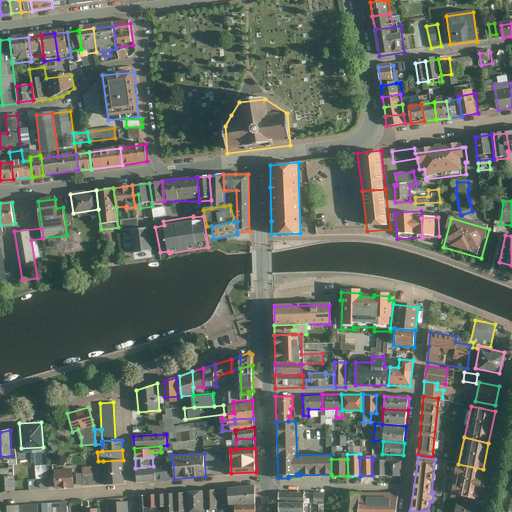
[(123,460),(103,461),(105,485),(124,484),(123,460)]
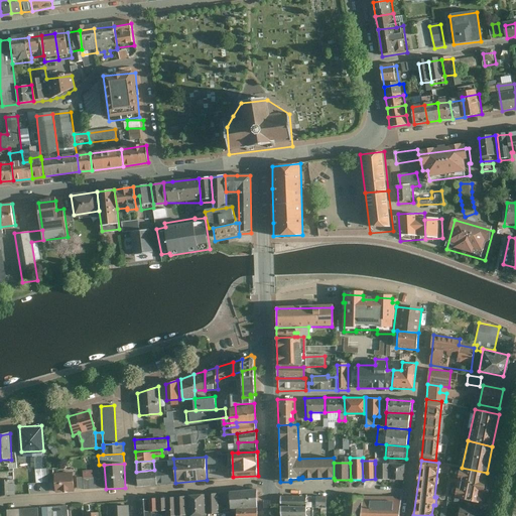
[(375,479),(388,480),(389,465),(375,464),(375,479)]
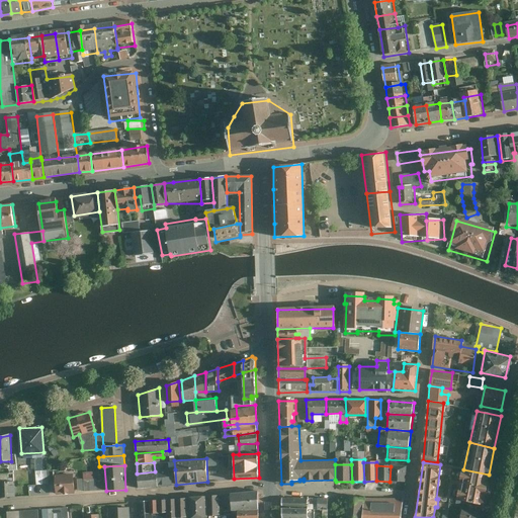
[(406,483),(407,467),(391,466),(390,482),(406,483)]
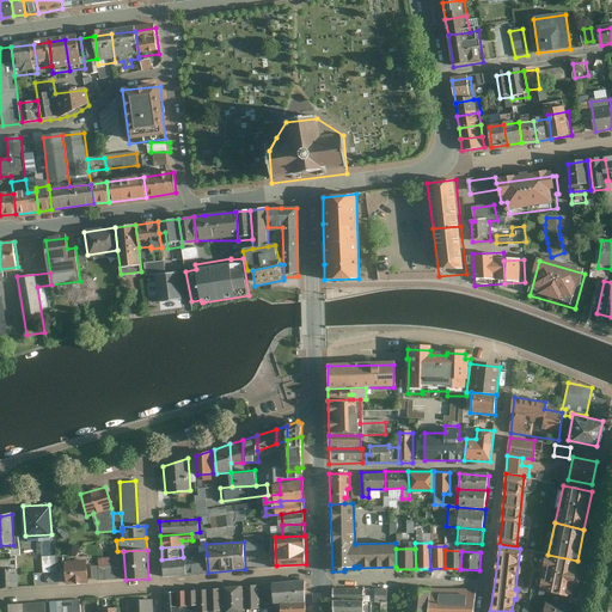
[(185,557),(187,575),(208,573),(207,555),(185,557)]
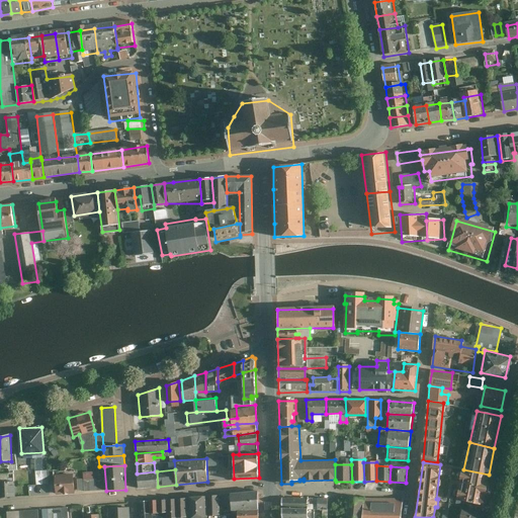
[(489,475),(463,469),(457,500),(482,505),(489,475)]
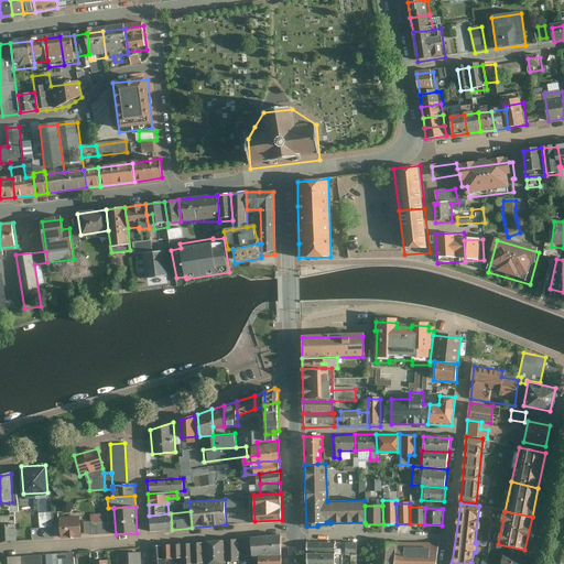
[(49,529),(47,512),(35,513),(36,529),(49,529)]
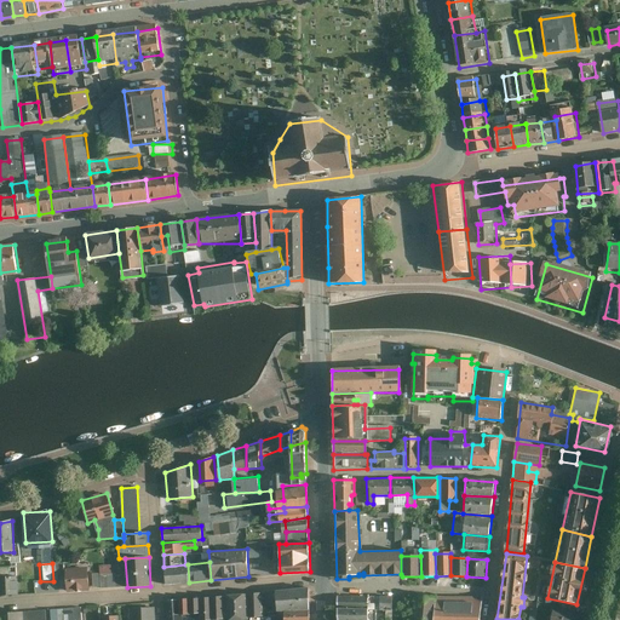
[(185,564),(164,567),(166,584),(189,583),(188,564),(185,564)]
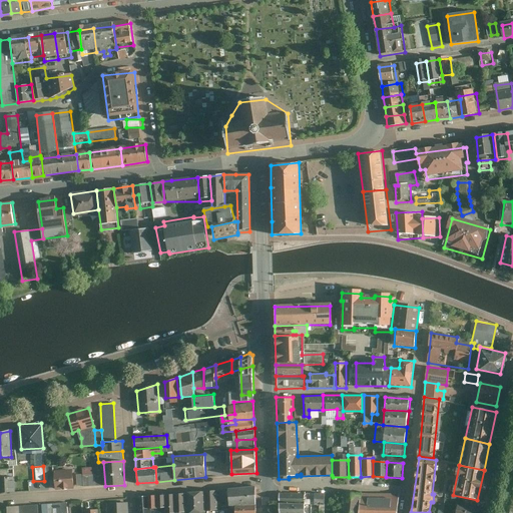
[(0,492),(14,491),(14,482),(13,468),(0,468),(0,492)]
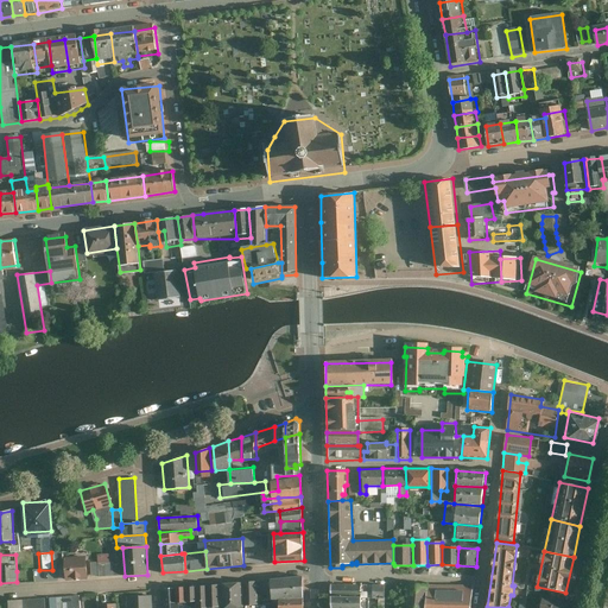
[(86,556),(64,557),(65,580),(87,577),(86,556)]
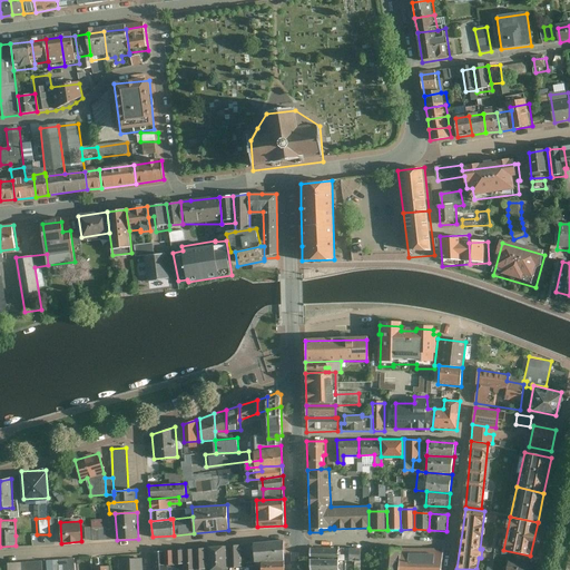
[(114,527),(92,528),(94,540),(114,539),(114,527)]
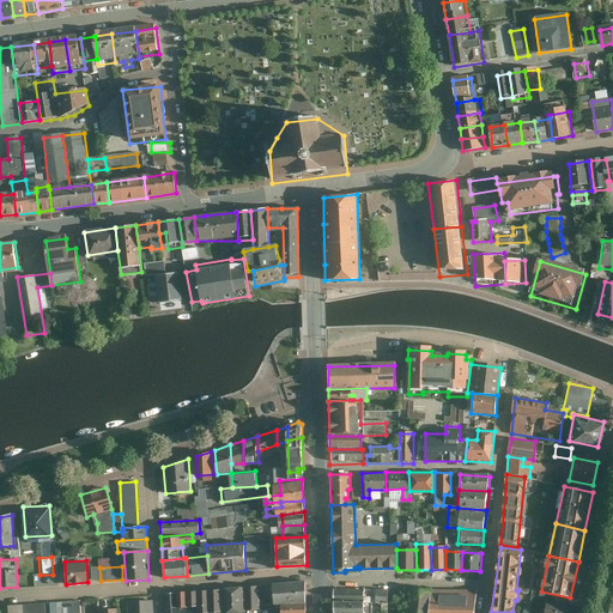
[(275,604),(281,604),(307,602),(305,581),(274,582),(275,604)]
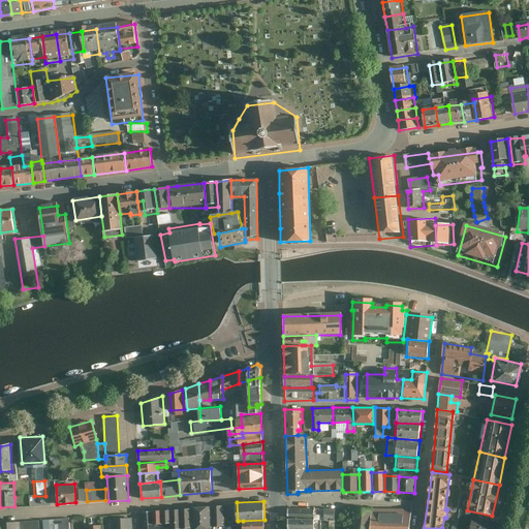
[(224,526),(223,505),(212,506),(213,526),(224,526)]
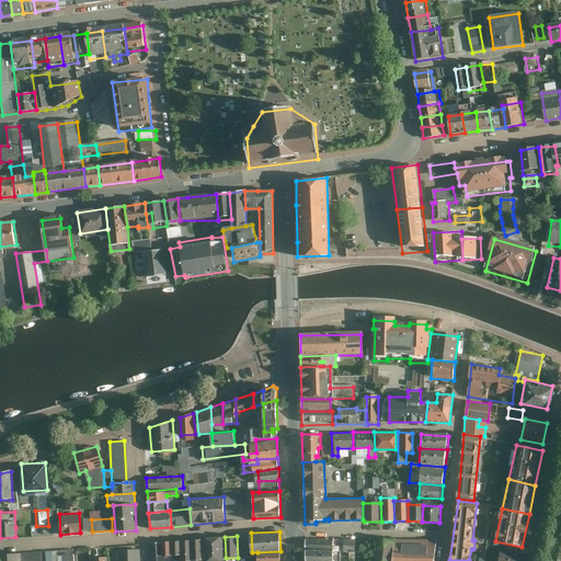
[(226,560),(226,558),(225,537),(202,538),(203,560),(226,560)]
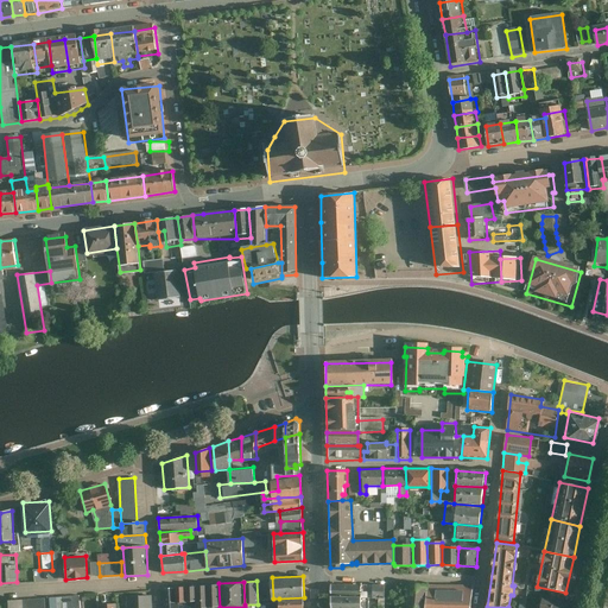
[(220,607),(219,583),(207,584),(208,607),(220,607)]
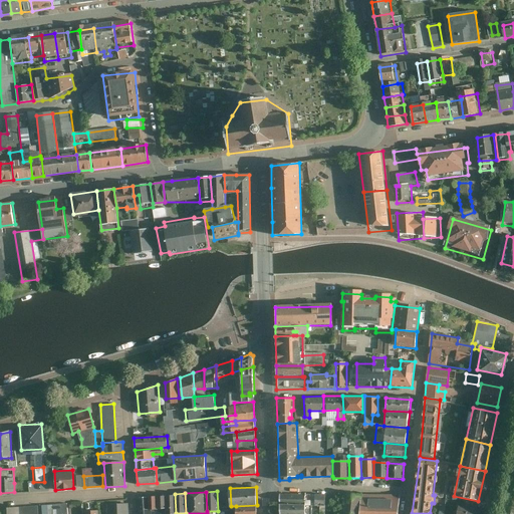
[(166,508),(166,494),(157,495),(157,509),(166,508)]
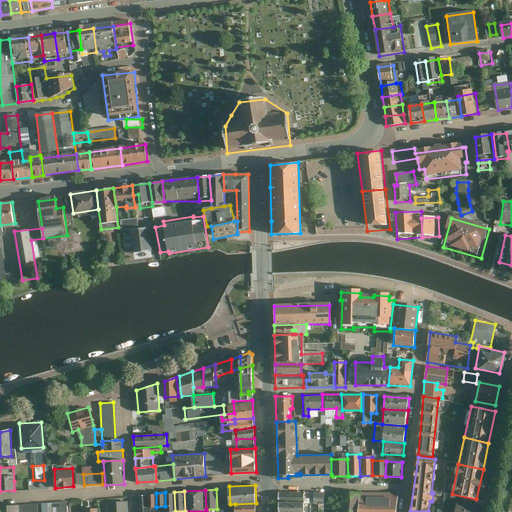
[(165,511),(167,511),(175,511),(174,492),(165,492),(165,506),(165,511)]
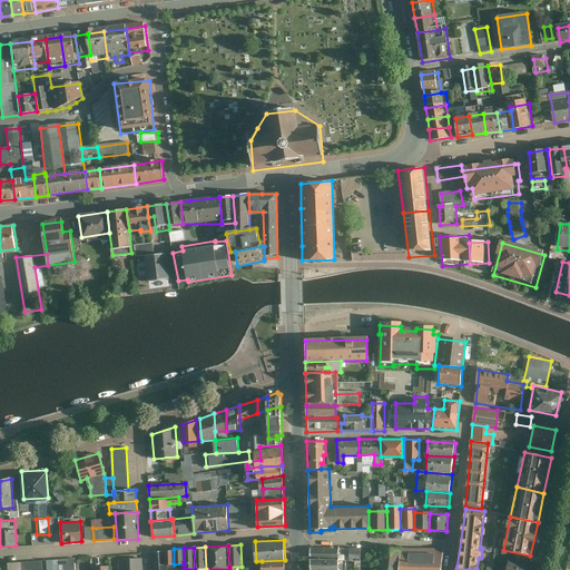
[(174,564),(174,549),(163,550),(164,564),(168,564),(174,564)]
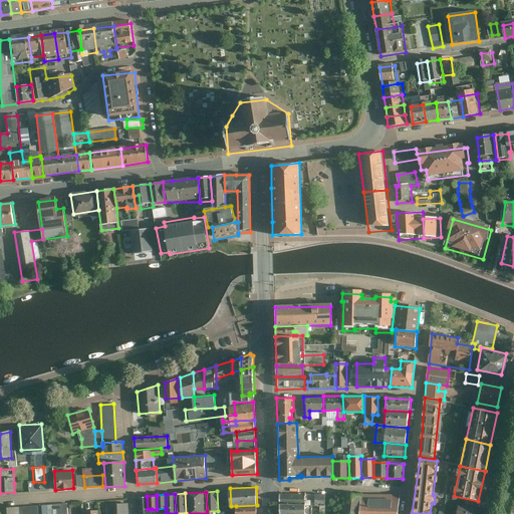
[(281,504),(302,504),(302,495),(281,495),(281,504)]
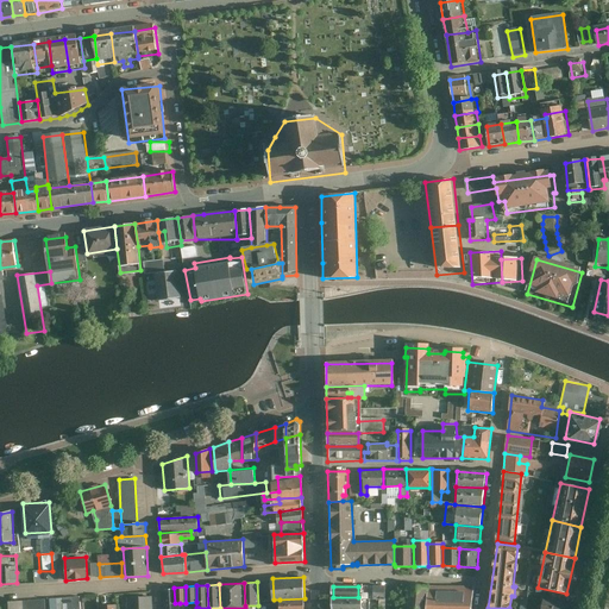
[(425,608),(426,586),(406,586),(405,608),(425,608)]
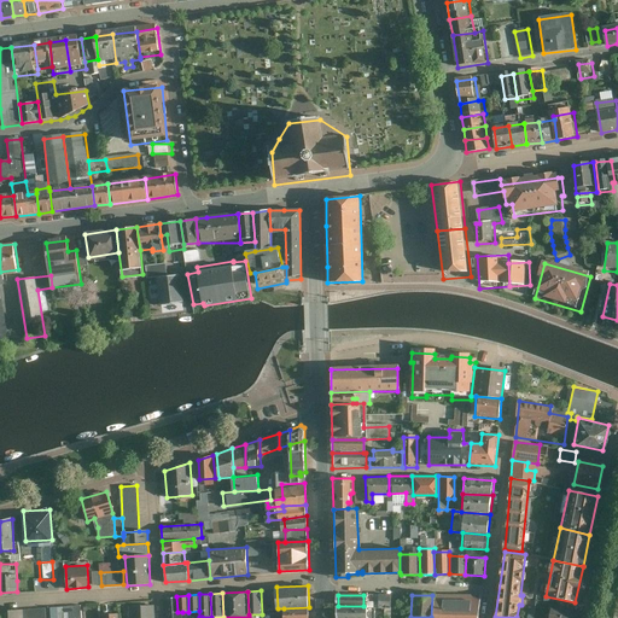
[(448,595),(432,595),(431,617),(478,617),(478,616),(479,596),(448,595)]
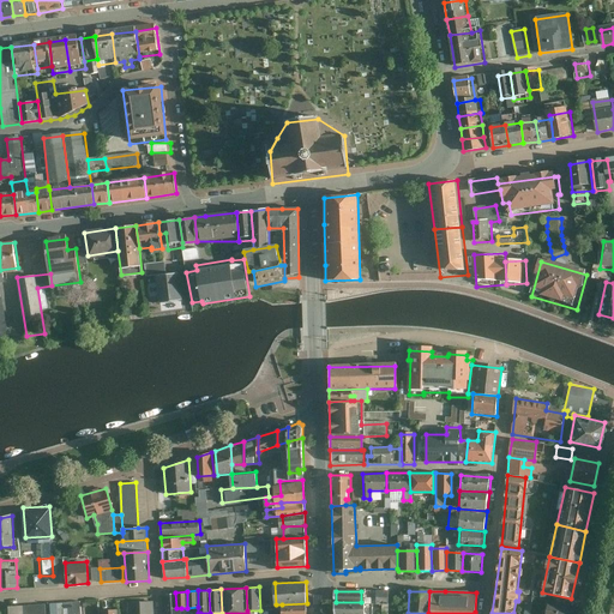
[(181,613),(181,608),(176,608),(175,593),(164,593),(166,613),(181,613)]
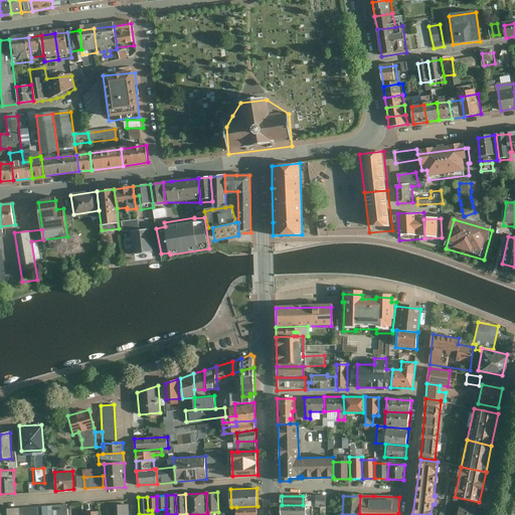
[(325,497),(314,497),(314,506),(325,506),(325,497)]
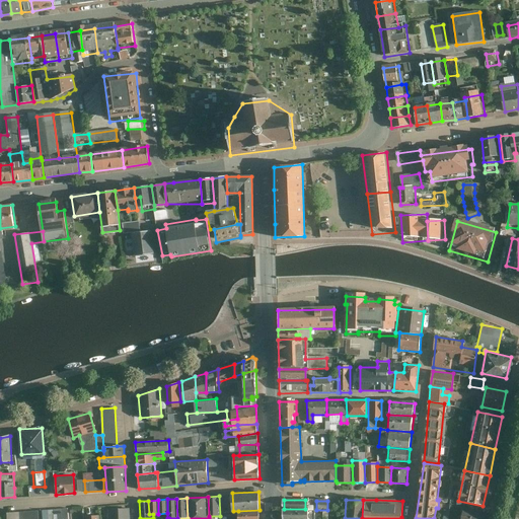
[(462,508),(460,518),(478,518),(480,512),(462,508)]
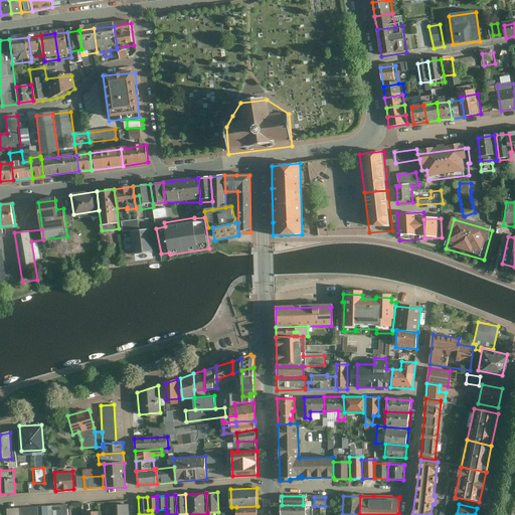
[(61,514),(61,505),(53,506),(53,514),(61,514)]
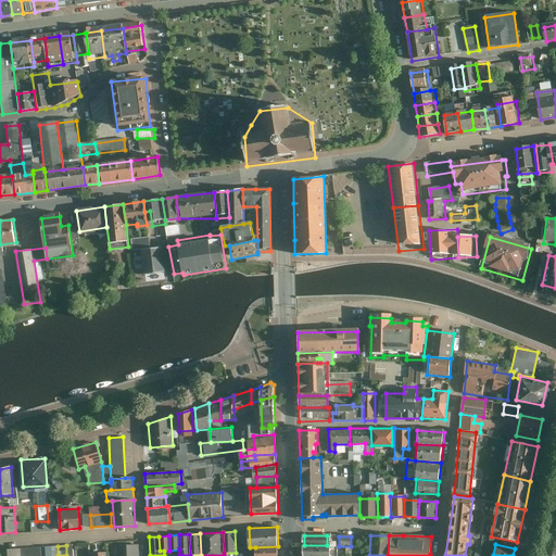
[(137,555),(137,545),(115,546),(115,555),(137,555)]
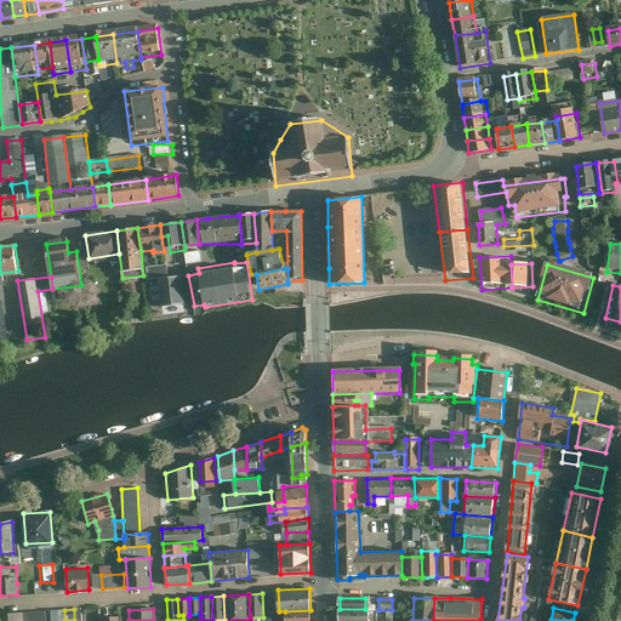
[(340,609),(339,620),(365,620),(366,609),(365,609),(340,609)]
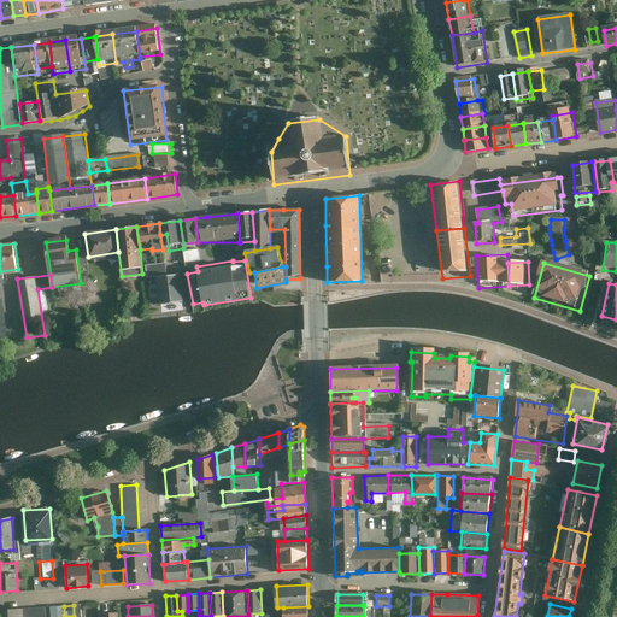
[(58,616),(58,606),(47,607),(47,616),(58,616)]
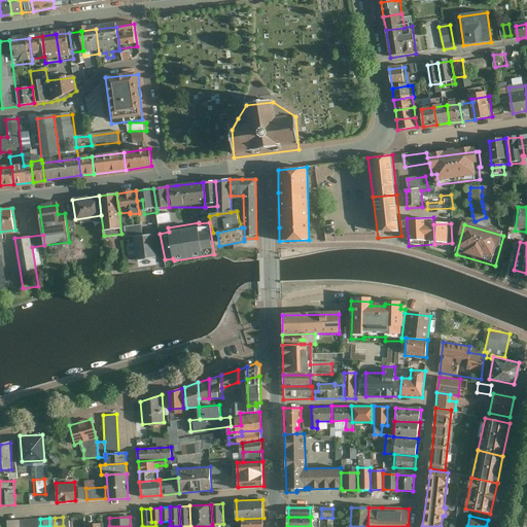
[(264,526),(264,518),(242,519),(242,526),(264,526)]
